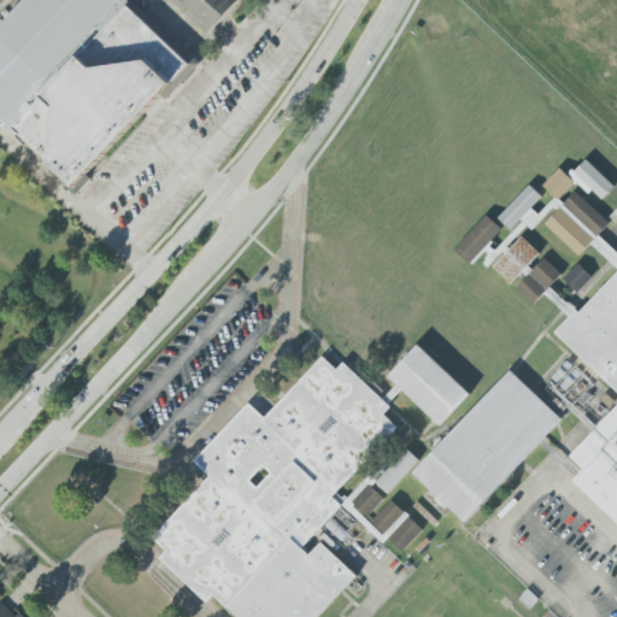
[(0,0),(0,24),(22,0),(238,0),(207,33),(172,0),(131,0),(199,63),(75,194),(24,147),(28,142),(0,116),(0,0)]
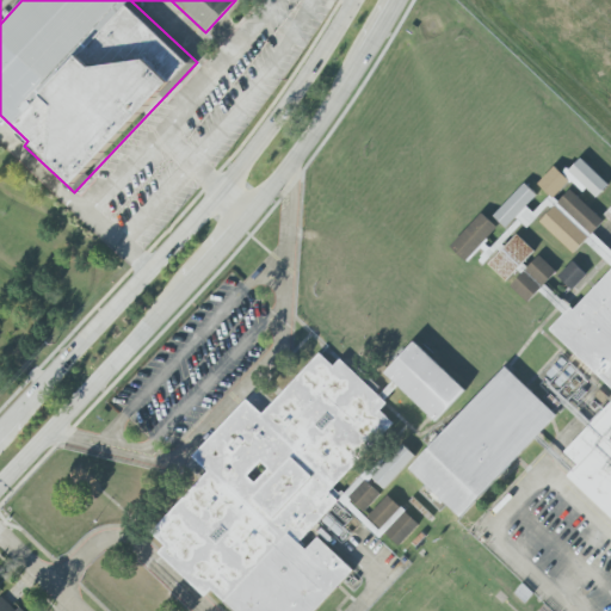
[(597,198),(609,185),(580,159),(565,174),(584,192),(587,189),(597,198)]
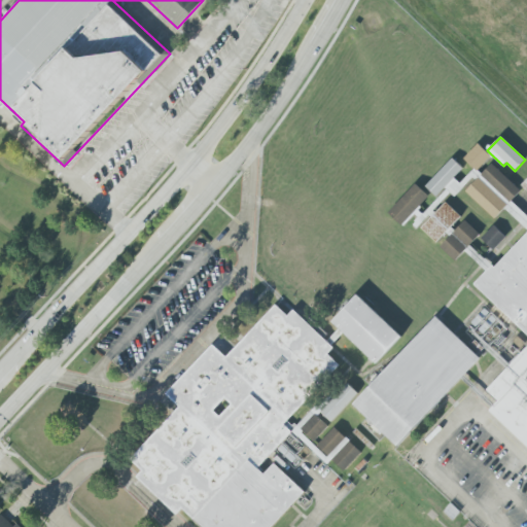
[(491,156),(478,144),(464,159),(478,171),(491,156)]
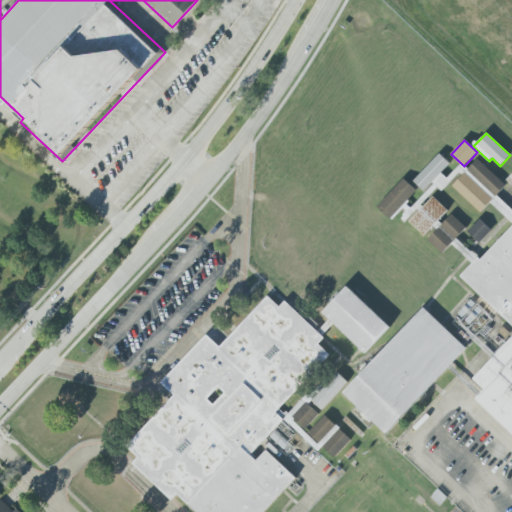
[(481,212),(490,203),(511,222),(511,220),(511,209),(497,196),(506,185),(478,159),(468,170),(461,164),(447,179),(441,173),(450,164),(439,153),(413,182),(424,192),(432,182),(443,192),(451,185),(481,212)]
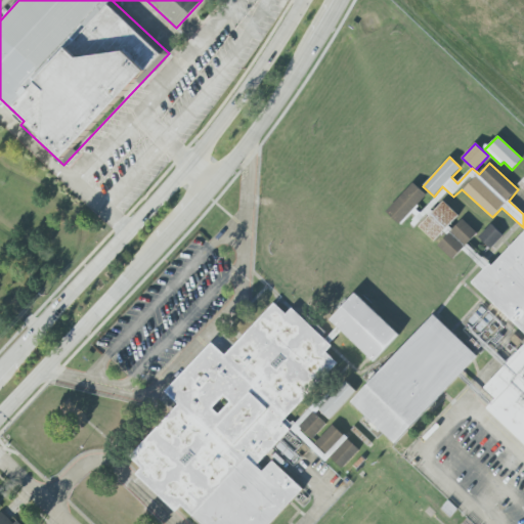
[(427,195),(413,183),(386,212),(399,224),(427,195)]
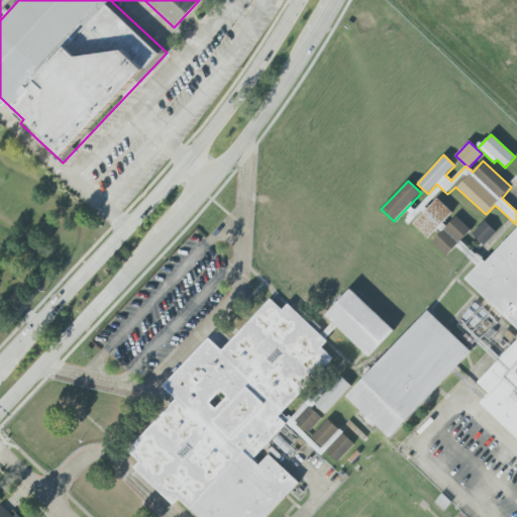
[(413,224),(428,238),(452,212),(437,199),(413,224)]
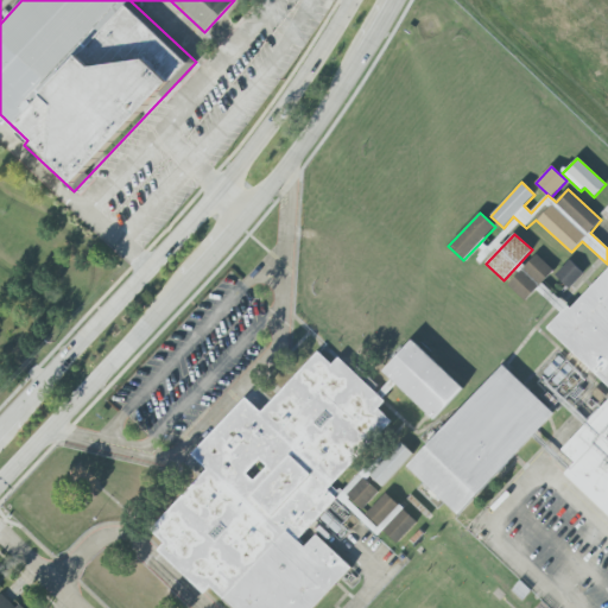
[(553,271),(537,254),(508,285),(526,302),(553,271)]
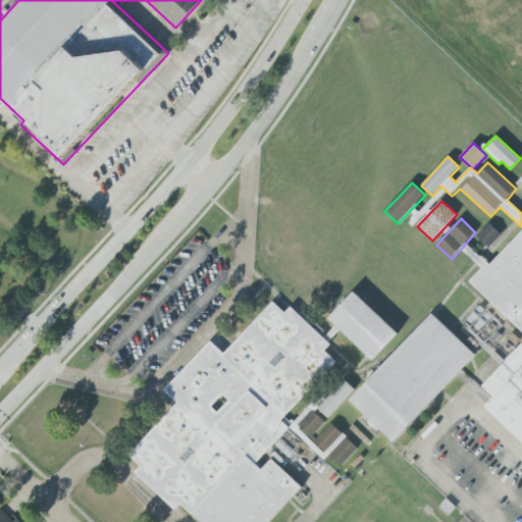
[(502,236),(489,223),(476,237),(487,248),(502,236)]
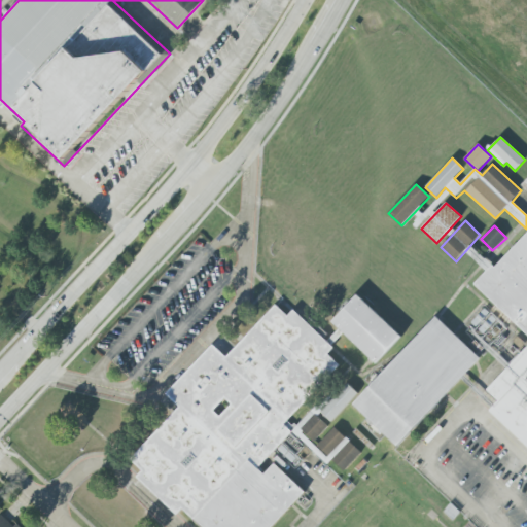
[(526,435),(484,393),(526,346),(526,336),(475,284),(526,226),(526,435)]
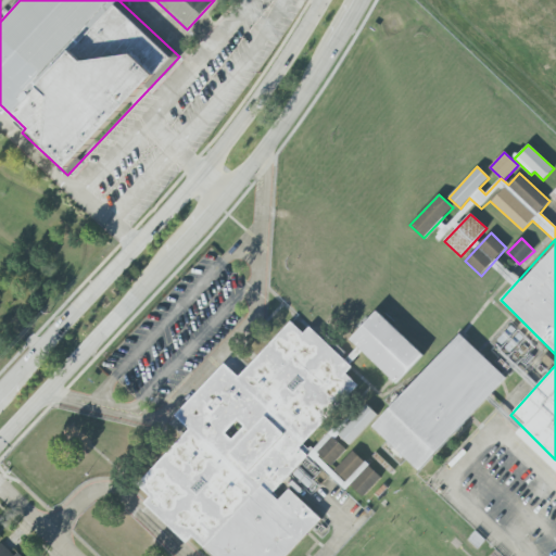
[(397,382),(352,339),(364,325),(378,311),(425,355),(412,369),(397,382)]
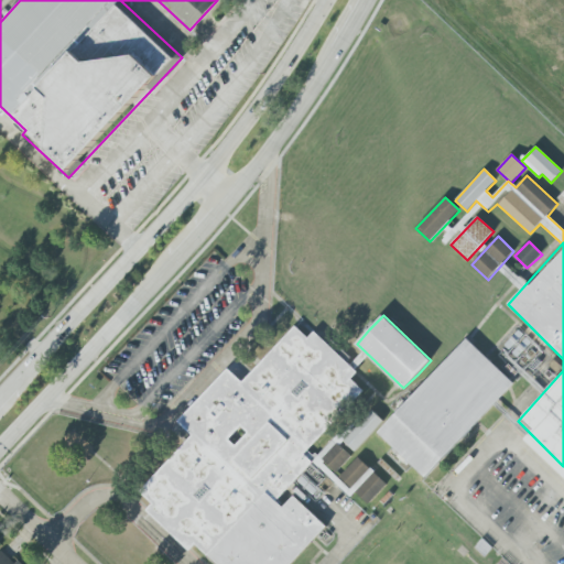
[(141,492),(216,563),(292,563),(327,527),(294,496),(283,507),(277,500),(313,462),(304,454),(364,390),(295,325),(241,381),(228,369),(177,421),(192,435),(141,492)]
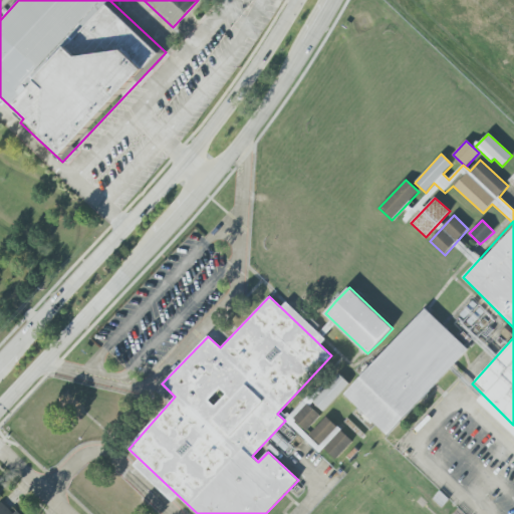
[(389,435),(345,394),(389,348),(426,308),(469,349),(432,389),(389,435)]
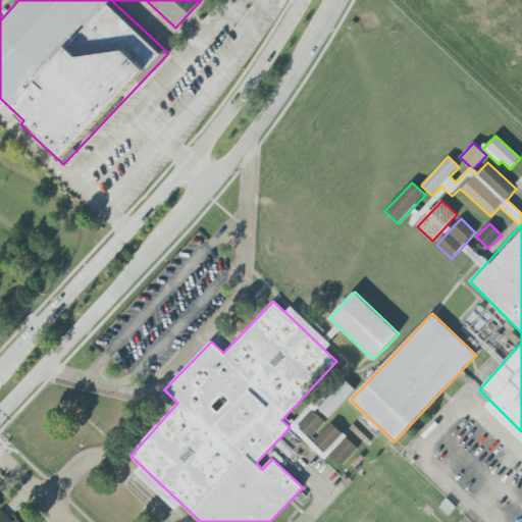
[(354,390),(343,379),(316,407),(328,418),(354,390)]
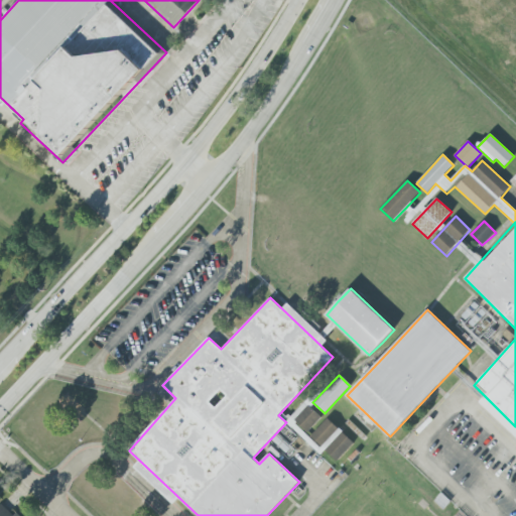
[(0,504),(0,515),(19,515),(16,513),(14,515),(1,504),(0,504)]
